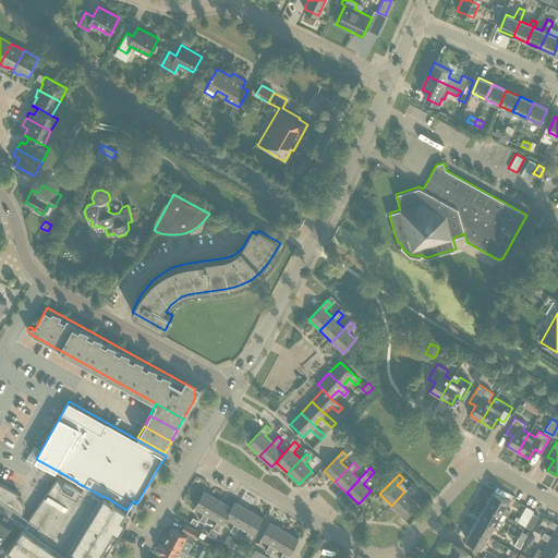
[(58,476),(4,553),(11,557),(102,557),(110,546),(118,533),(131,512),(126,510),(104,496),(102,497),(84,486),(82,489),(58,476)]
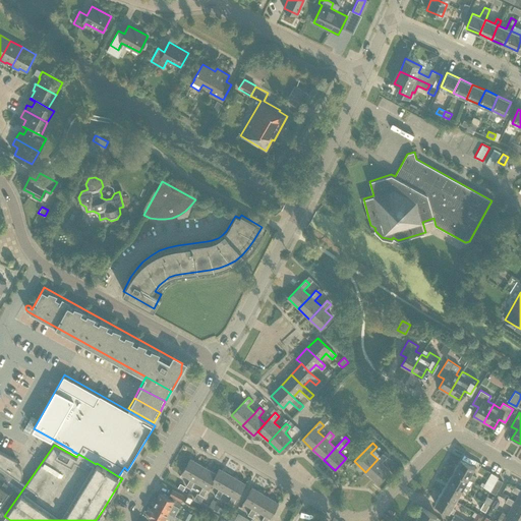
[(383,453),(378,459),(365,472),(377,482),(389,469),(382,463),(387,457),(383,453)]
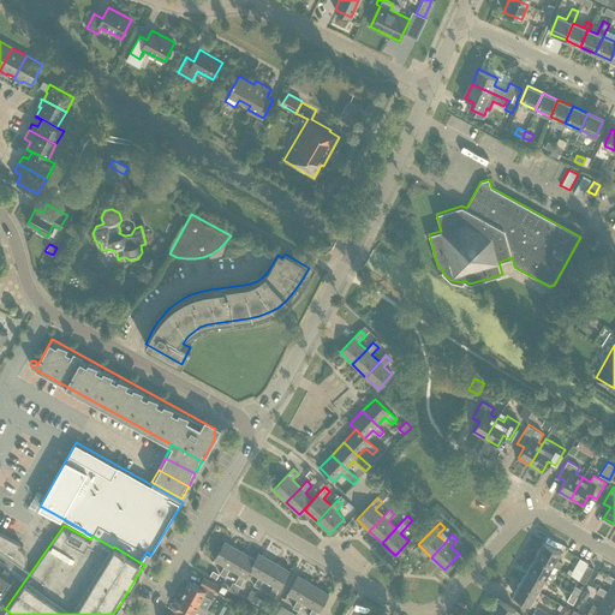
[(10,538),(0,550),(0,602),(24,568),(27,563),(27,559),(25,554),(23,550),(19,548),(19,547),(21,544),(10,538)]
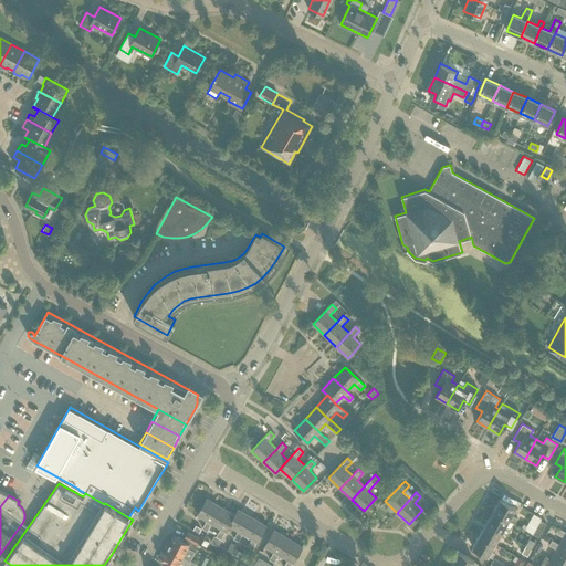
[(201,527),(202,528),(207,531),(211,523),(221,506),(207,499),(197,515),(206,520),(201,527)]
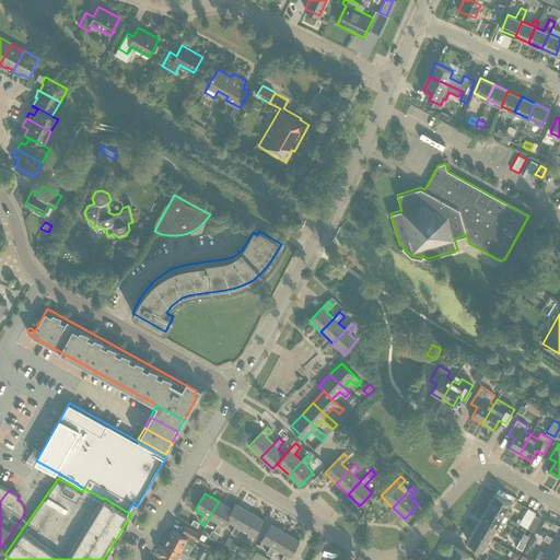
[(494,493),(488,505),(503,514),(509,518),(512,513),(506,509),(510,502),(494,493)]
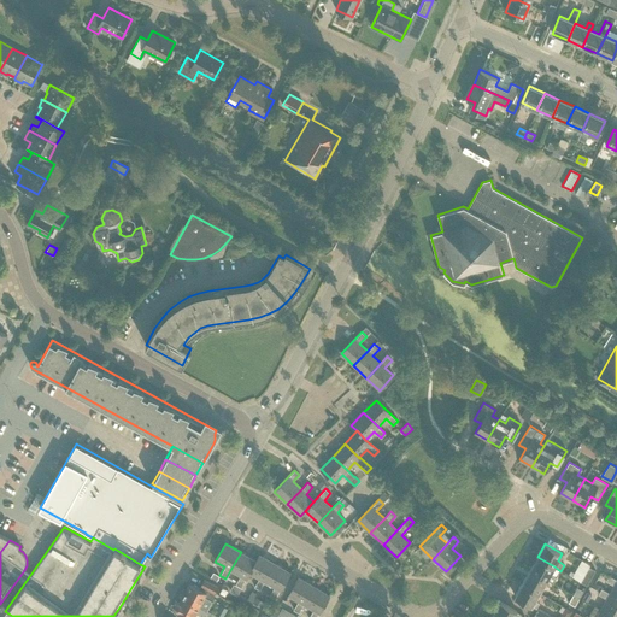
[(241,552),(230,570),(240,576),(235,585),(241,588),(250,574),(257,562),(241,552)]
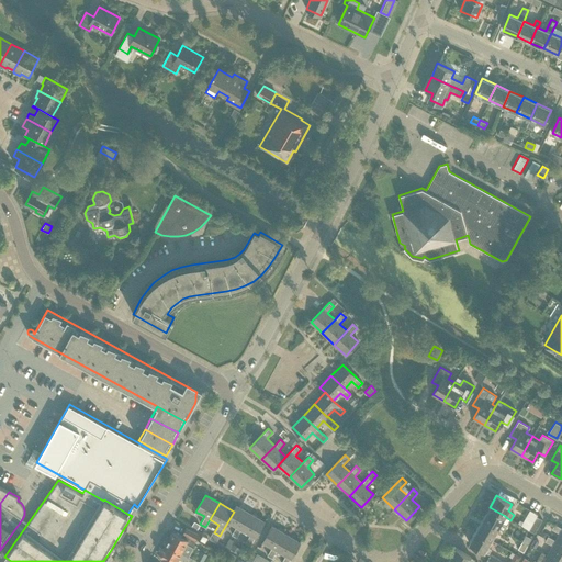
[(237,505),(234,512),(227,523),(235,527),(232,535),(236,538),(240,530),(250,514),(237,505)]
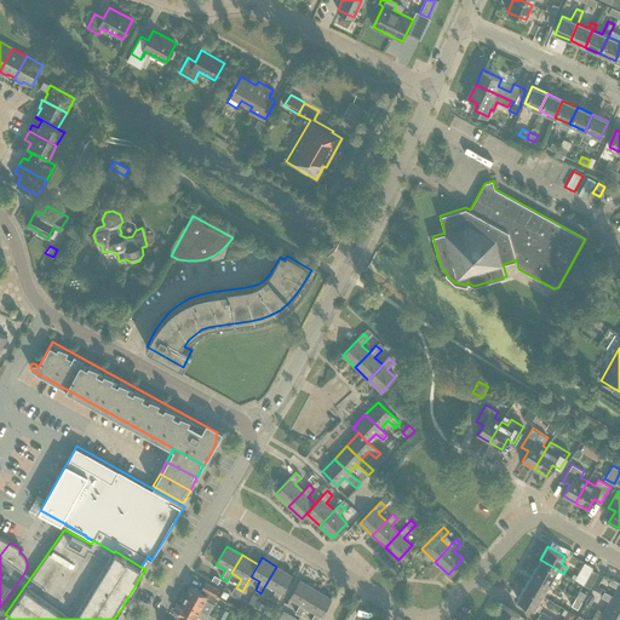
[(557,569),(540,560),(533,573),(550,583),(556,586),(560,580),(554,577),(557,569)]
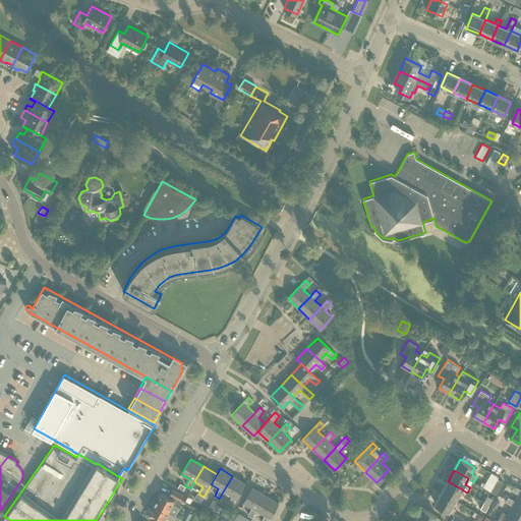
[(232,476),(223,491),(231,497),(227,503),(232,506),(245,483),(232,476)]
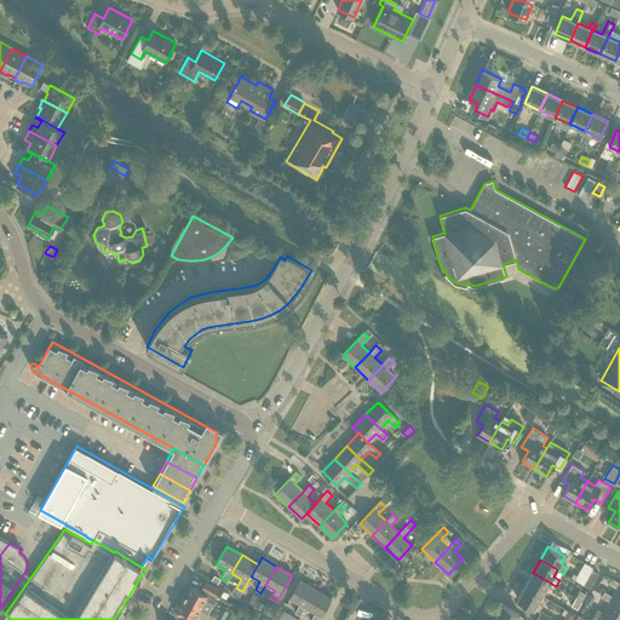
[(590,589),(598,573),(592,569),(583,585),(590,589)]
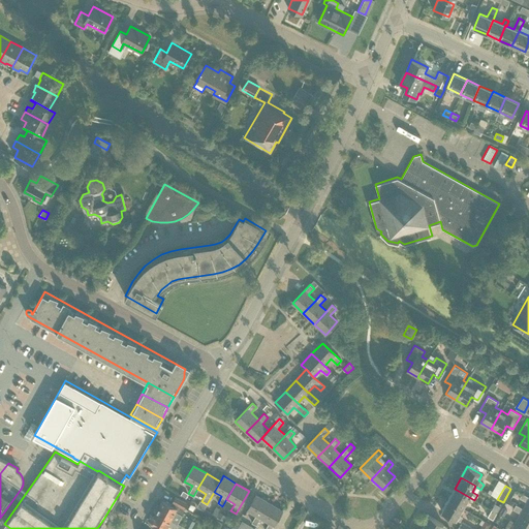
[(469,497),(455,489),(447,500),(462,508),(469,497)]
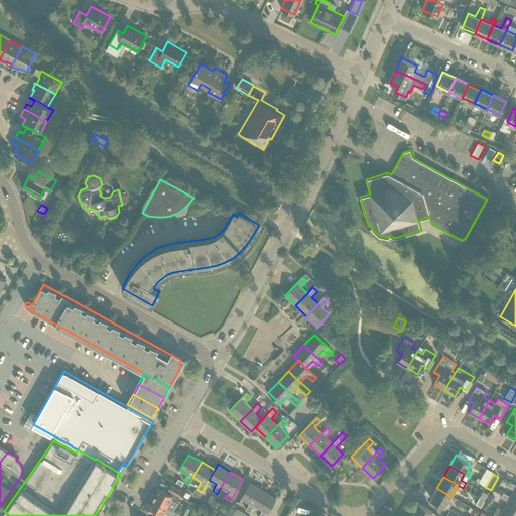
[(501,494),(515,502),(515,488),(515,486),(515,485),(509,481),(507,486),(513,490),(510,496),(503,492),(501,494)]
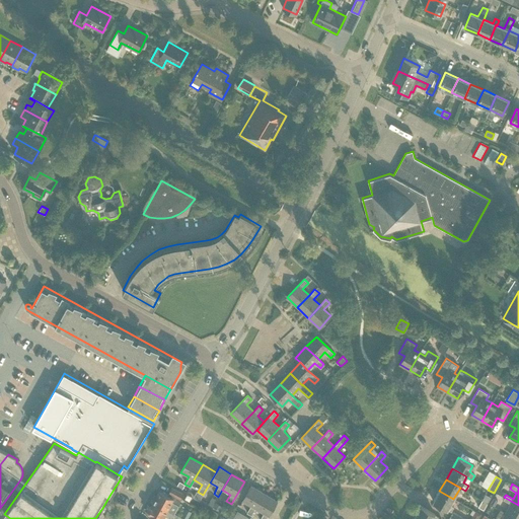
[(255,509),(265,493),(251,486),(242,501),(250,506),(246,513),(251,515),(255,509)]
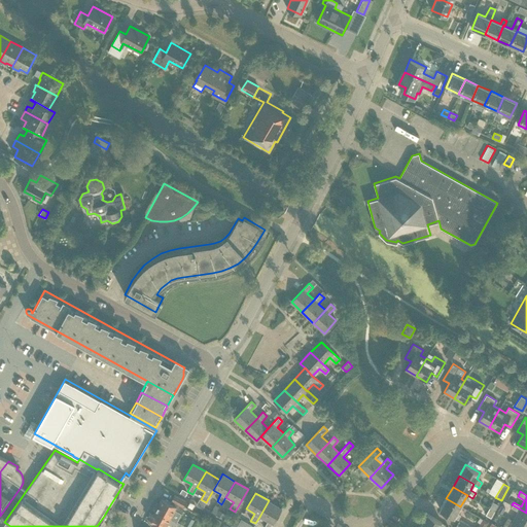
[(162,498),(155,510),(170,518),(174,510),(180,513),(183,507),(186,501),(174,495),(170,502),(162,498)]
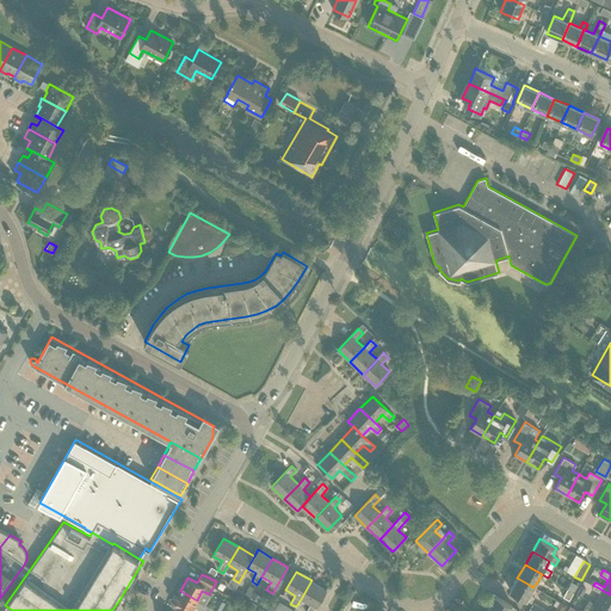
[(232,578),(228,585),(235,588),(239,582),(233,579),(232,578)]
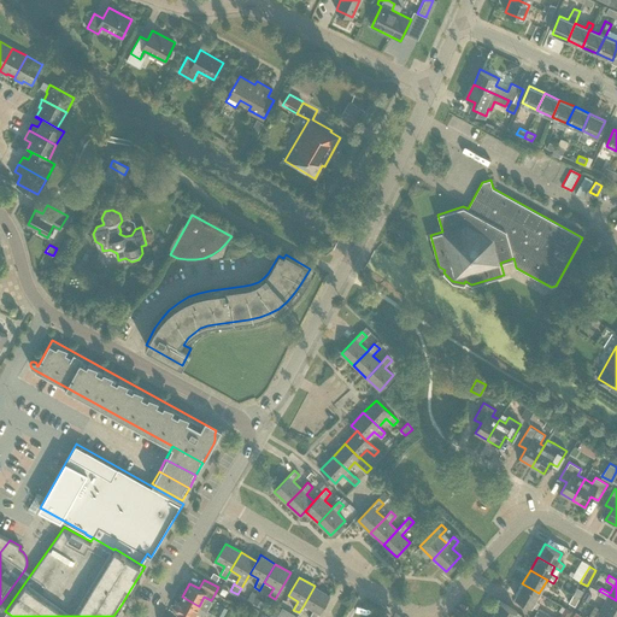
[(535,600),(539,593),(522,583),(515,597),(536,609),(539,603),(535,600)]
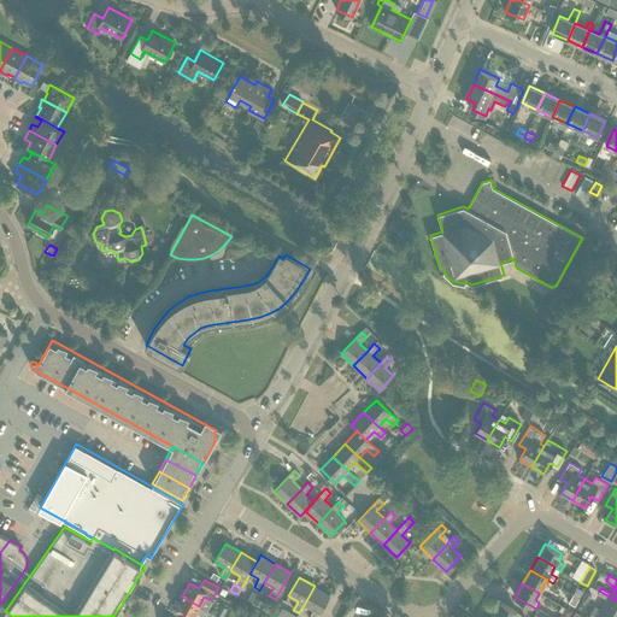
[(315,586),(304,605),(313,610),(309,616),(316,616),(329,595),(315,586)]
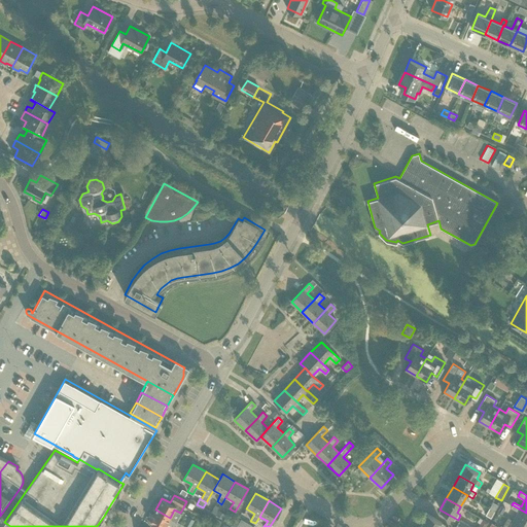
[(493,501),(489,508),(494,511),(498,504),(493,501)]
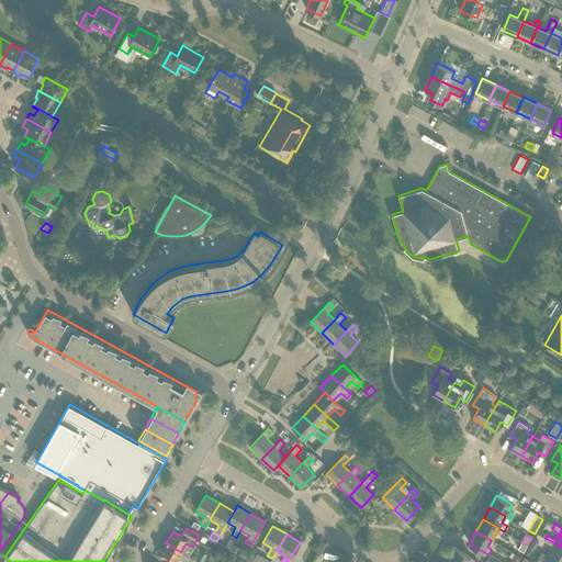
[(547,555),(560,561),(561,561),(561,547),(546,538),(544,541),(552,546),(547,555)]
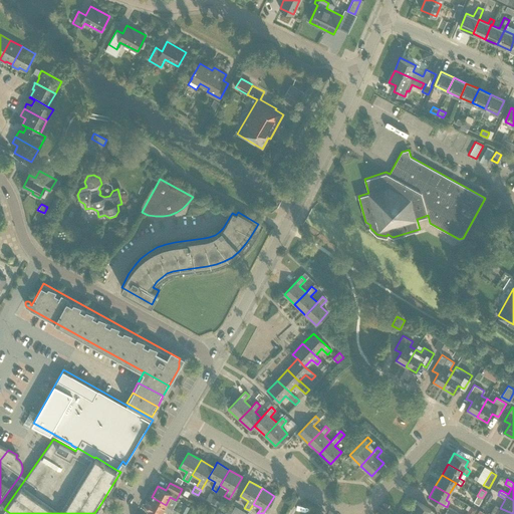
[(482,498),(477,496),(474,502),(479,505),(482,498)]
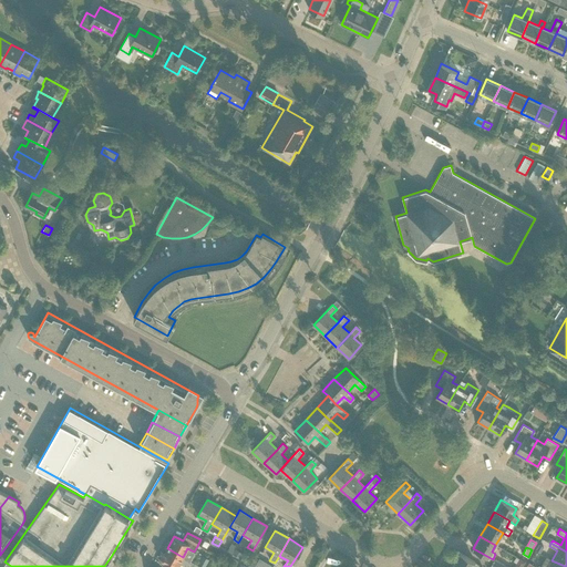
[(196,566),(197,565),(183,557),(167,548),(165,554),(162,554),(161,557),(162,559),(161,562),(165,564),(162,566),(176,566),(179,563),(186,566),(196,566)]
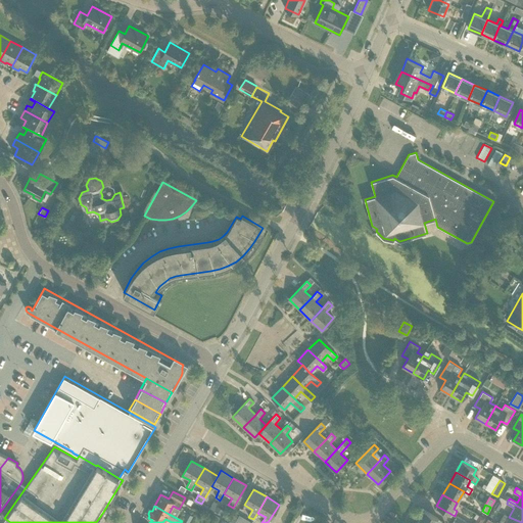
[(435,522),(438,518),(424,510),(418,521),(420,522),(435,522)]
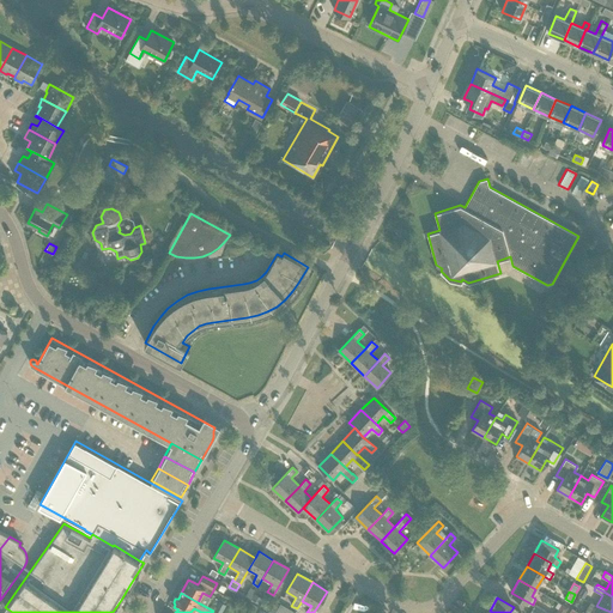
[(220,601),(216,610),(222,612),(226,605),(220,601)]
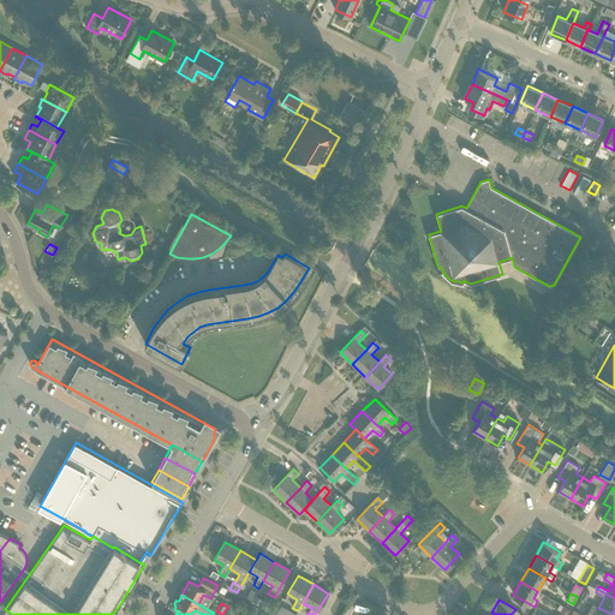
[(561,603),(556,613),(560,614),(566,614),(569,607),(561,603)]
